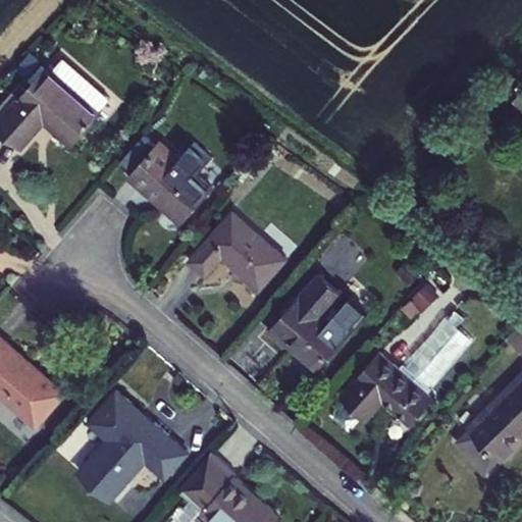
[(39,61),(30,53),(16,69),(25,76),(39,61)]
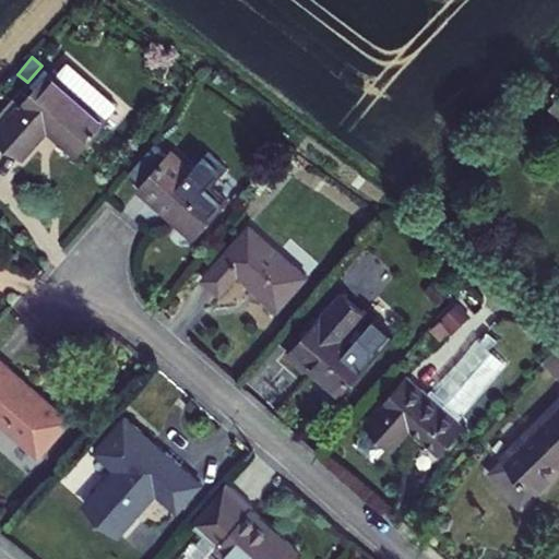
[(57,76),(105,119),(118,104),(70,61),(57,76)]
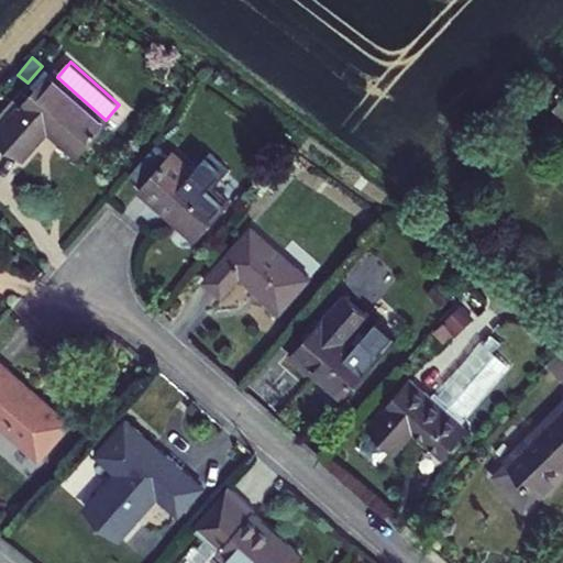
[(108,121),(106,120),(57,77),(53,73),(23,106),(0,131),(0,136),(23,157),(48,129),(77,155),(108,121)]
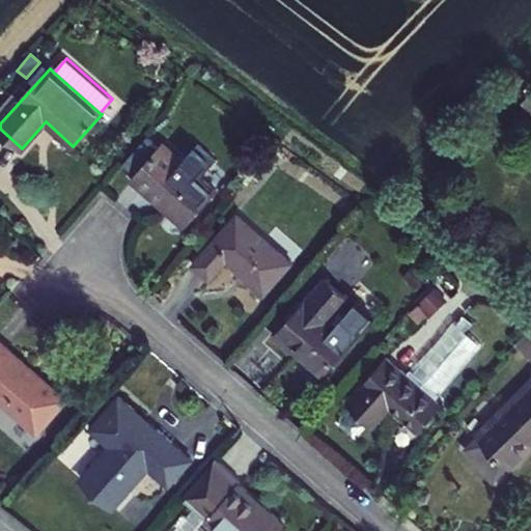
[(0,106),(0,123),(22,100),(12,92),(0,106)]
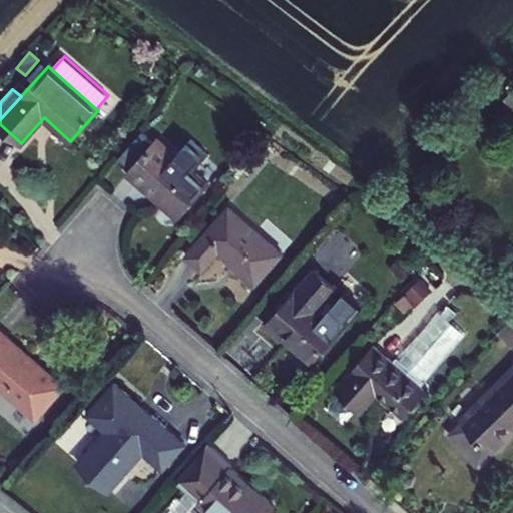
[(121,156),(132,165),(154,140),(143,130),(121,156)]
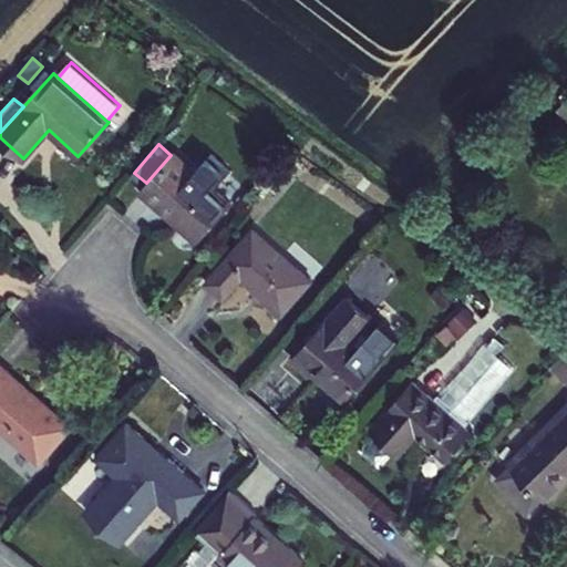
[(140,191),(199,241),(233,203),(210,184),(225,166),(206,151),(193,166),(174,151),(171,155),(146,183),(140,191)]
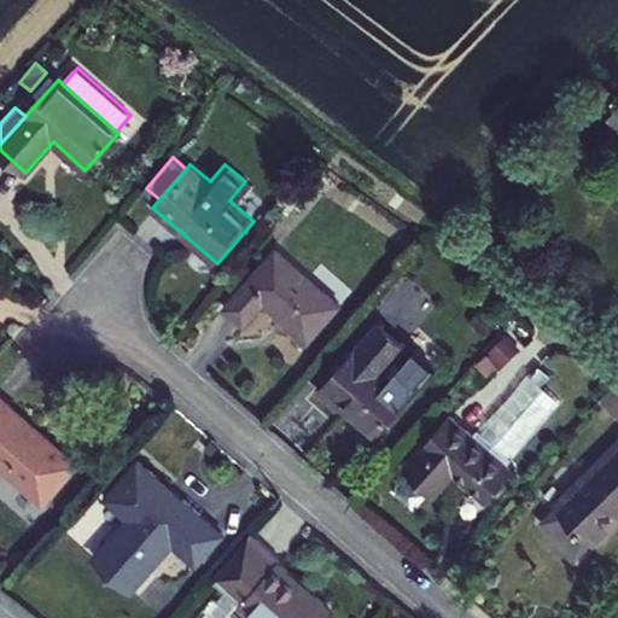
[(266,302),(309,340),(342,305),(279,250),(227,308),(245,325),(266,302)]
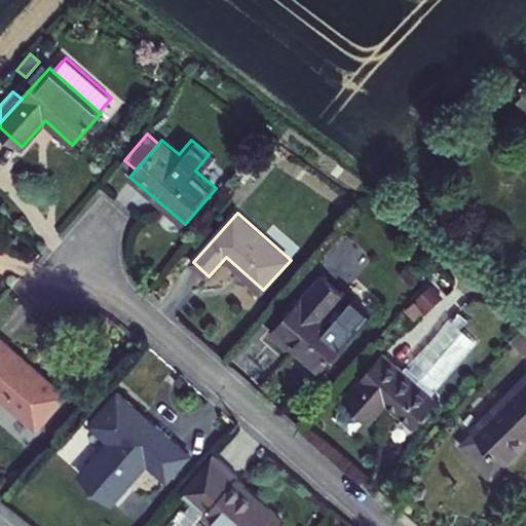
[(347,296),(325,275),(273,334),(289,348),(293,343),(325,370),(351,339),(346,335),(328,317),(347,296)]
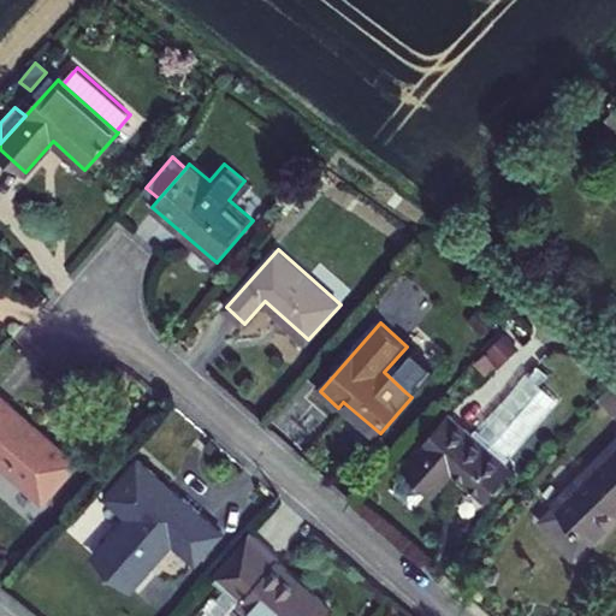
[(519,345),(505,332),(475,360),(485,371),(496,361),(499,365),(519,345)]
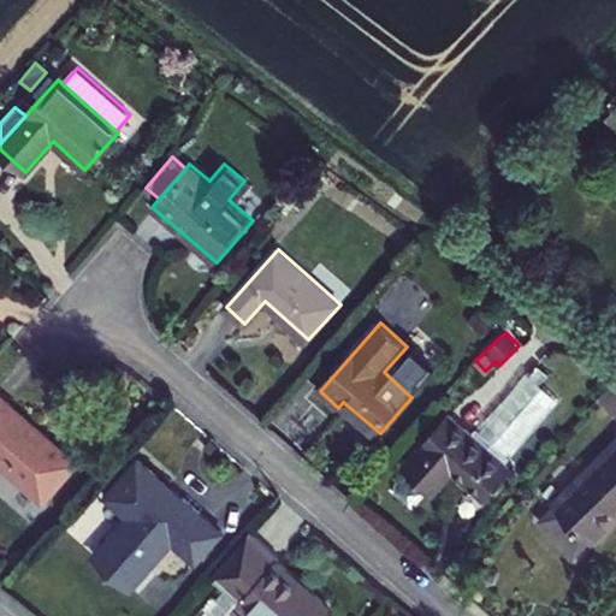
[(432,356),(415,341),(409,348),(407,347),(384,372),(406,392),(420,377),(416,374),(432,356)]
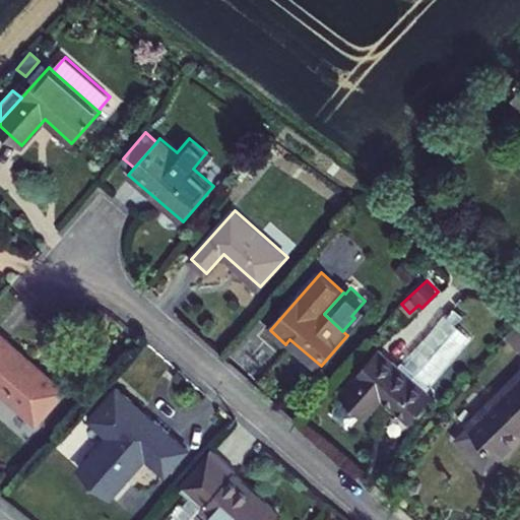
[(519,346),(519,330),(515,325),(506,334),(519,347),(519,346)]
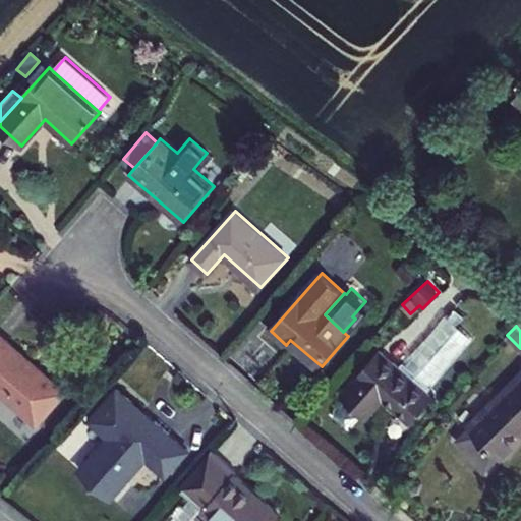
[(0,392),(37,425),(66,393),(0,333),(0,392)]
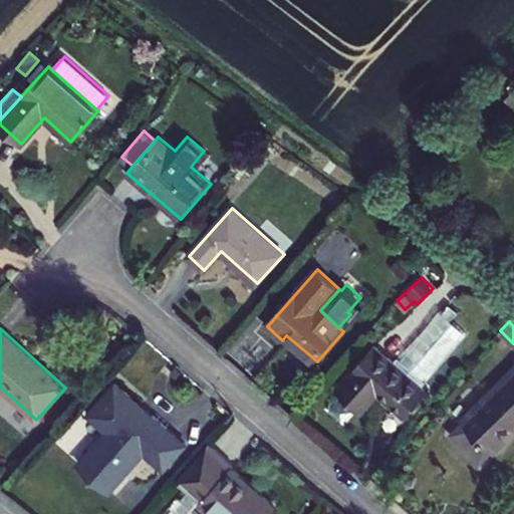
[(427,392),(375,345),(337,388),(363,411),(378,394),(404,417),(427,392)]
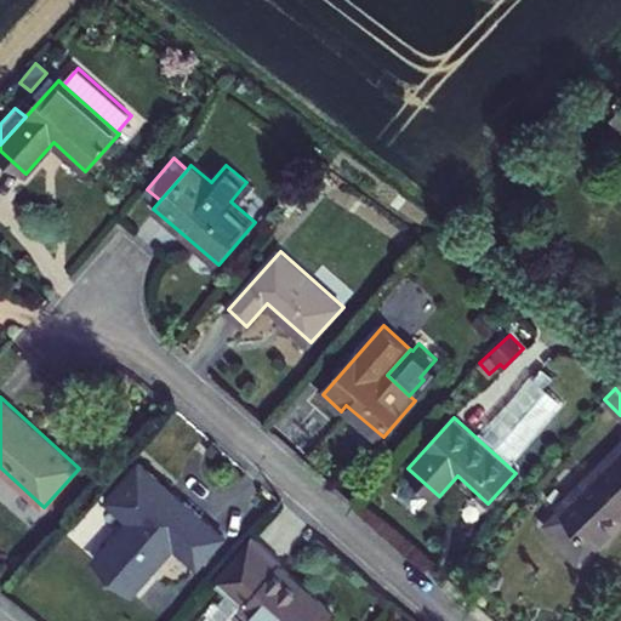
[(560,511),(593,543),(594,546),(620,519),(620,448),(558,508),(560,511)]
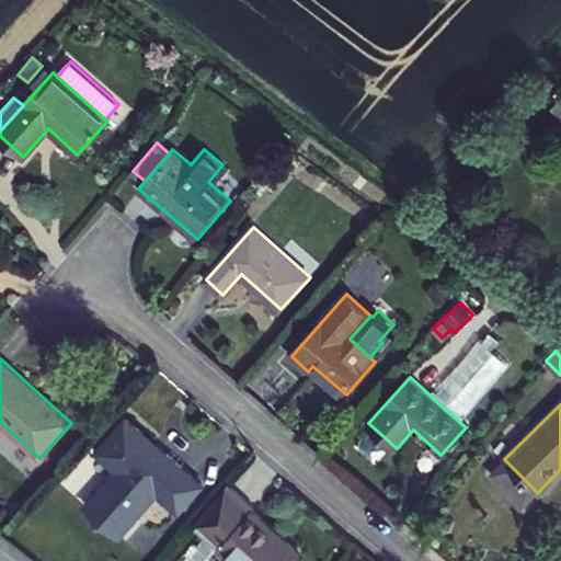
[(204,487),(168,455),(164,458),(149,445),(152,441),(126,418),(95,453),(119,473),(106,488),(104,485),(86,506),(121,537),(158,495),(180,514),(204,487)]
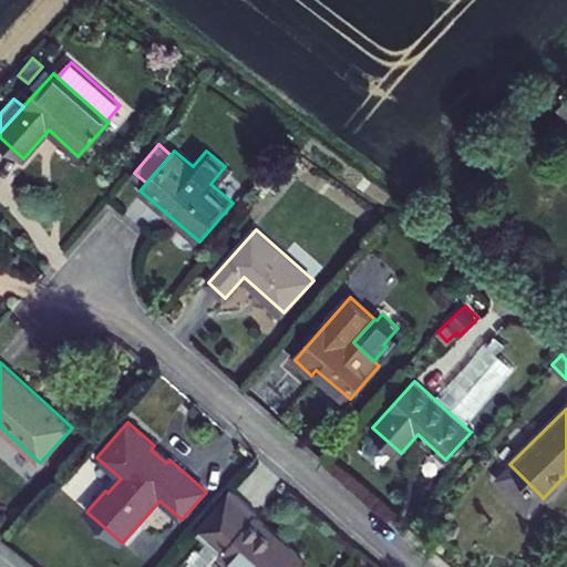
[(166,463),(169,460),(154,445),(151,450),(166,463)]
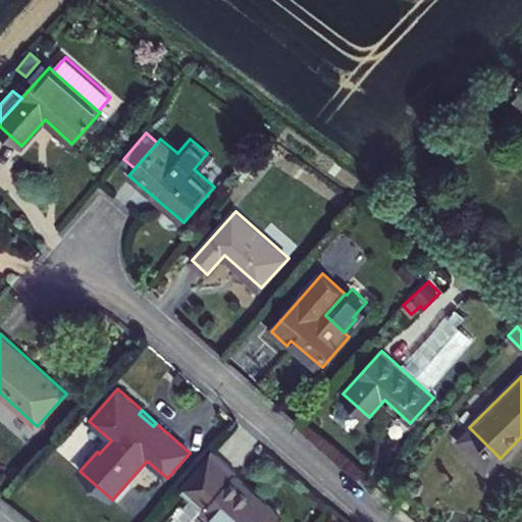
[(485,469),(499,457),(471,429),(458,440),(485,469)]
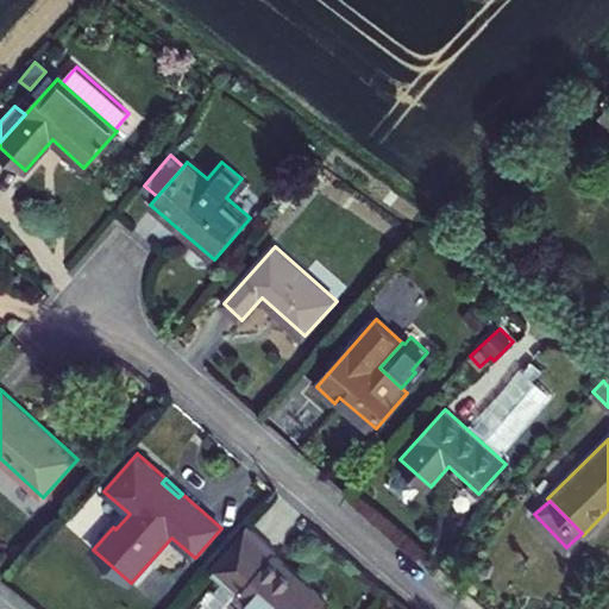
[(244,525),(207,569),(234,592),(253,608),(315,608),(318,607),(324,600),(271,553),(274,551),(244,525)]
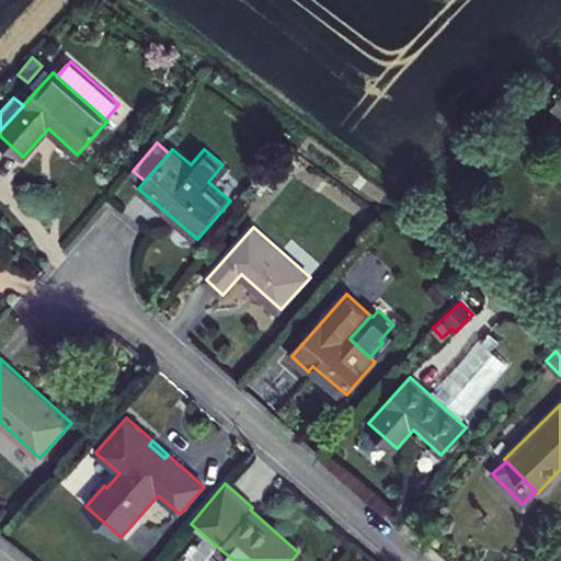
[(179,560),(217,560),(219,559),(198,540),(179,560)]
